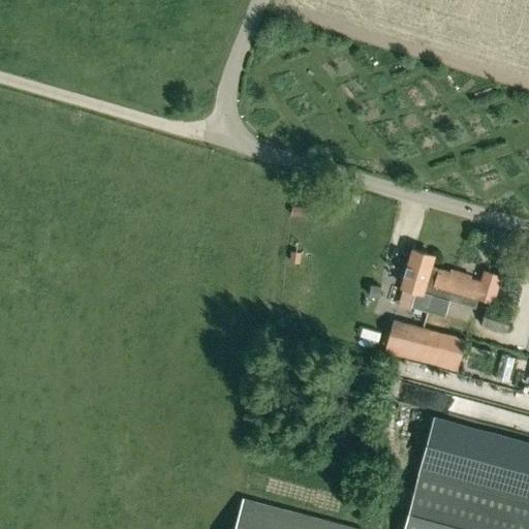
[(403,285),(433,293),(435,283),(436,284),(437,280),(435,279),(438,269),(437,270),(429,268),(432,254),(413,249),(403,285)]
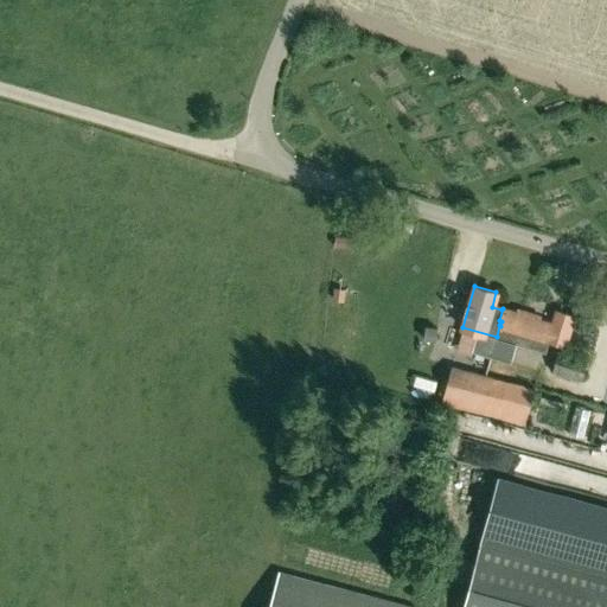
[(517,312),(503,308),(499,320),(502,321),(500,326),(499,325),(497,337),(544,351),(548,339),(566,345),(574,315),(556,311),(553,323),(540,319),(540,317),(517,310),(517,312)]
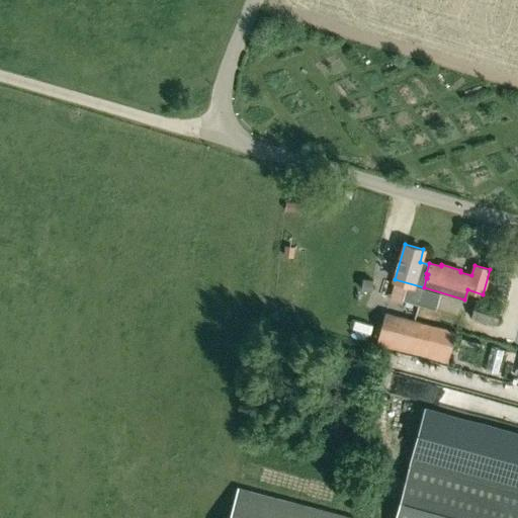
[(362,277),(361,290),(372,291),(373,278),(362,277)]
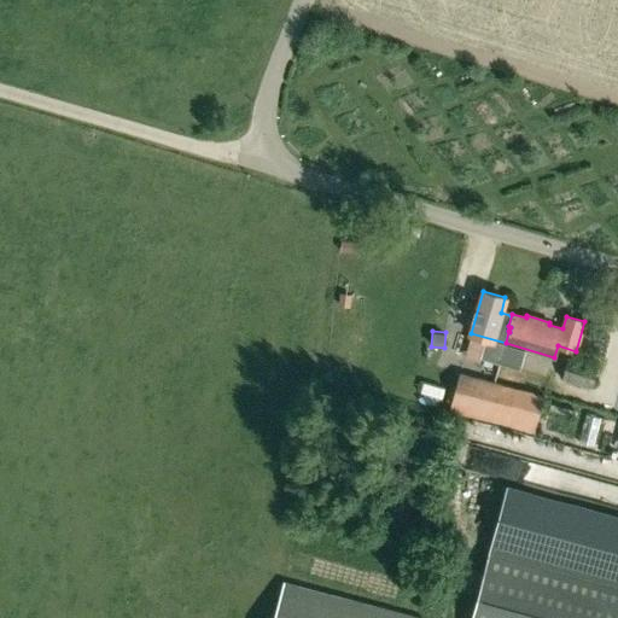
[(598,366),(569,357),(563,378),(592,388),(598,366)]
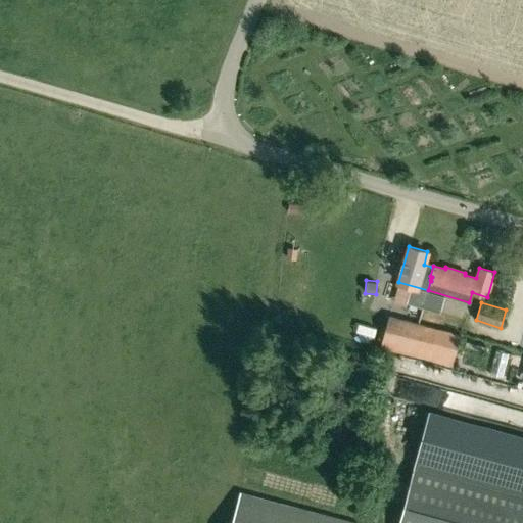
[(380,348),(452,368),(459,334),(390,316),(380,348)]
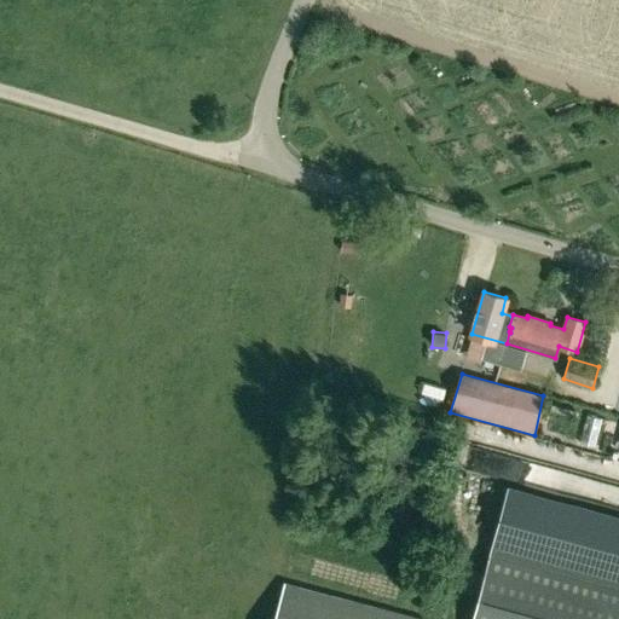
[(618,514),(508,484),(493,541),(618,574),(618,514)]
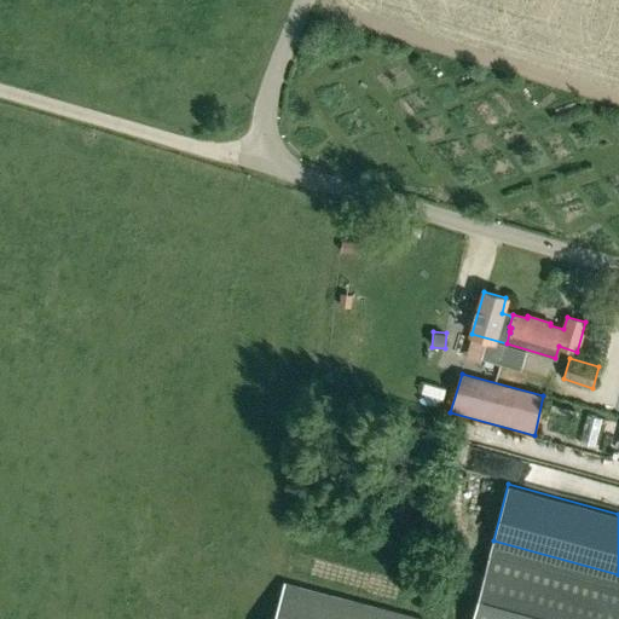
[(618,618),(618,574),(493,541),(470,618),(618,618)]
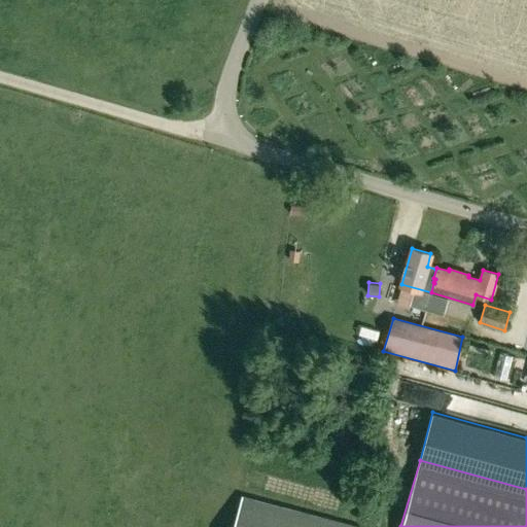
[(363,526),(242,495),(233,526),(363,526)]
